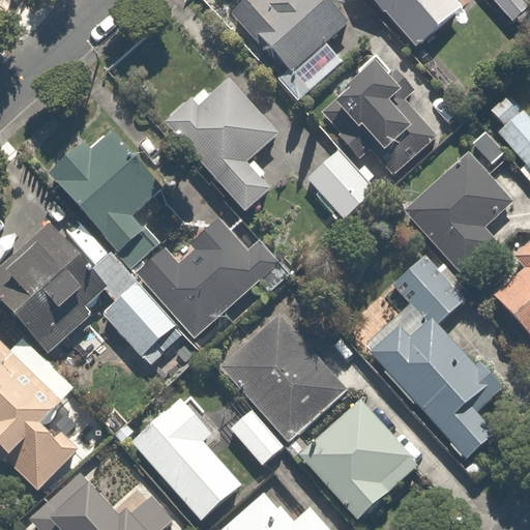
[(343,0),(260,0),(233,23),(289,88),(364,24),(343,0)]
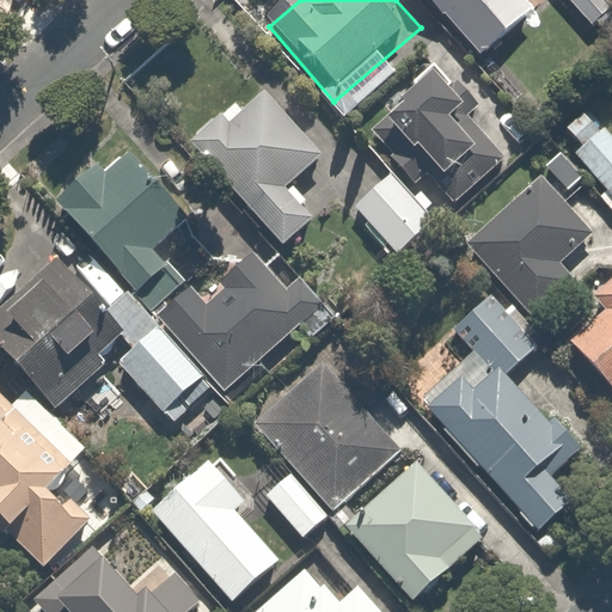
[(430,0),(496,71),(542,29),(514,0),(430,0)]
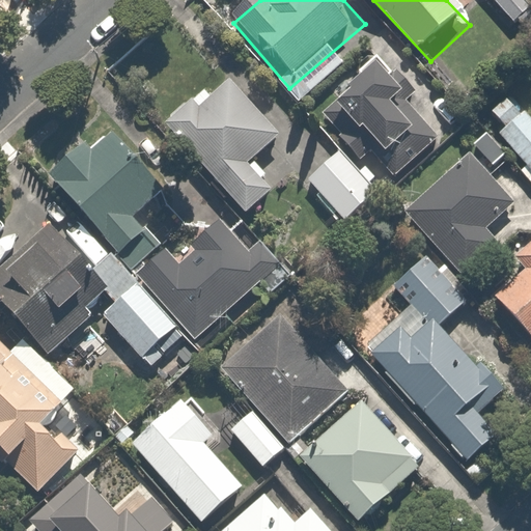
[(486,0),(514,29),(530,14),(530,3),(527,0),(486,0)]
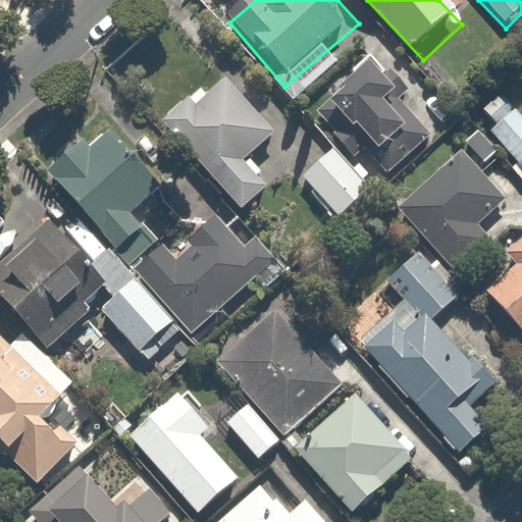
[(201,87),(164,119),(242,205),(264,185),(242,159),(274,131),(225,75),(206,93),(201,87)]
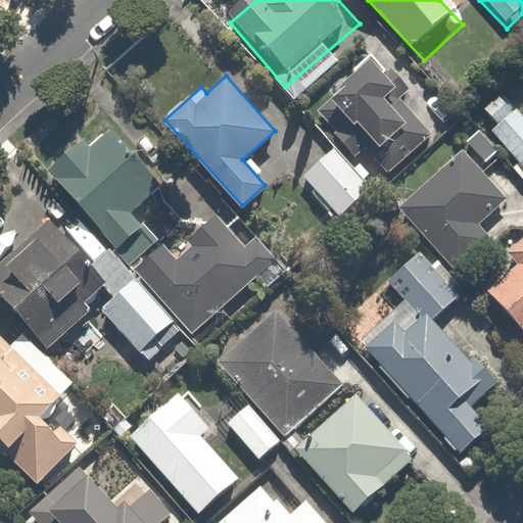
[(383,85),(344,121),(394,176),(434,140),(383,85)]
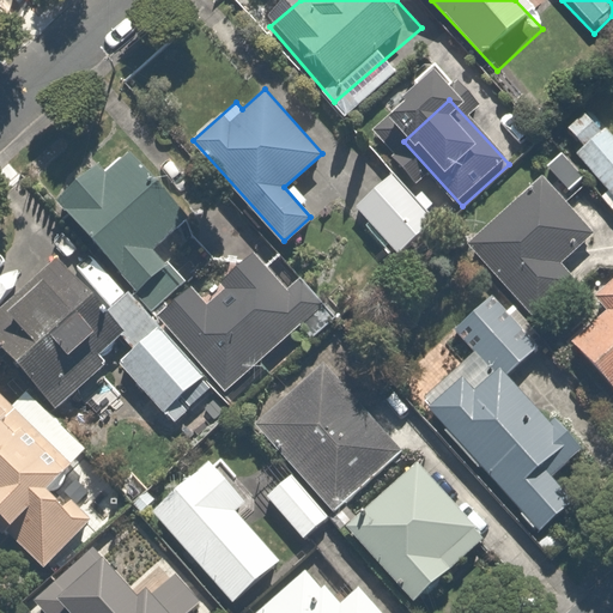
[(612,137),(582,167),(612,199),(612,137)]
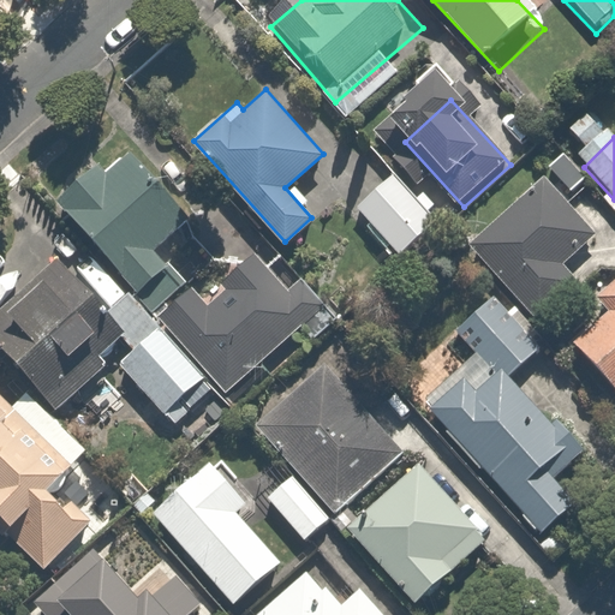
[(153,314),(187,282),(169,262),(167,266),(153,251),(189,219),(130,151),(106,173),(99,163),(55,199),(137,293),(153,314)]
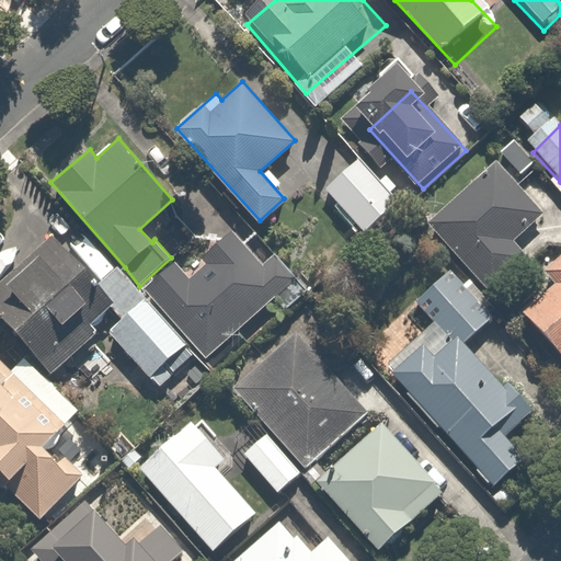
[(358,160),(327,189),(363,230),(396,201),(358,160)]
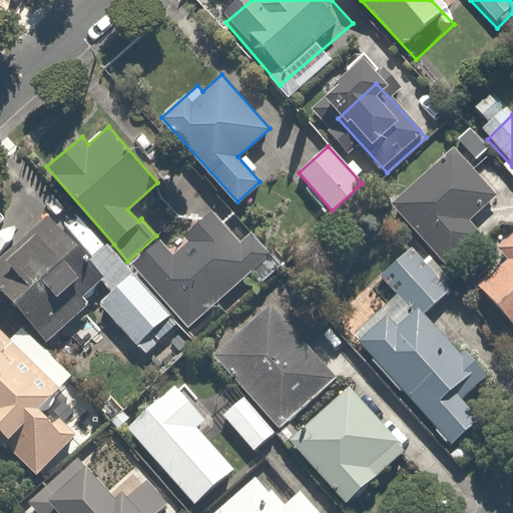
[(498,201),(458,155),(394,211),(425,248),(448,275),(488,240),(473,222),(498,201)]
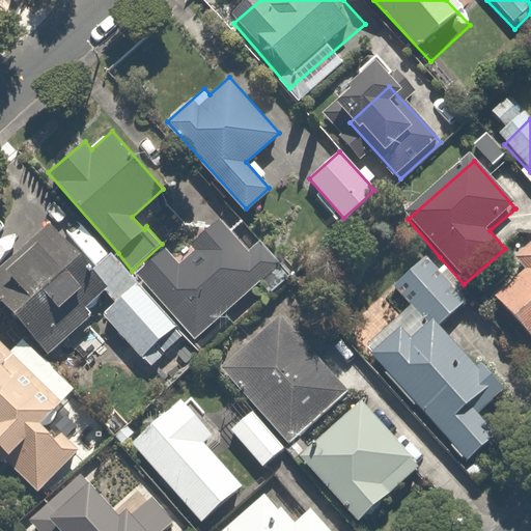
[(165,249),(136,274),(194,339),(281,263),(259,241),(249,251),(218,219),(190,245),(195,249),(177,263),(165,249)]
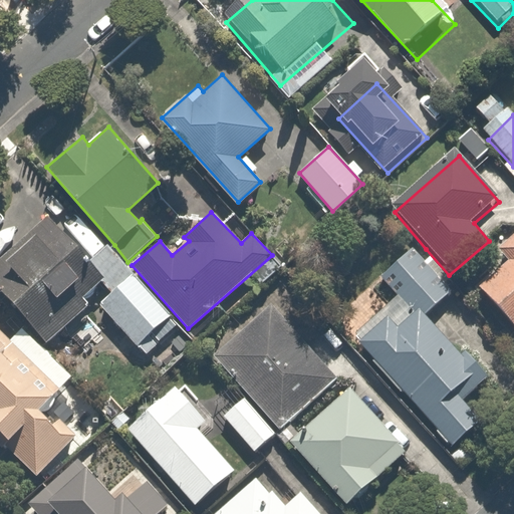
[(48,215),(0,258),(0,289),(46,343),(89,303),(83,297),(101,279),(103,278),(88,261),(48,215)]
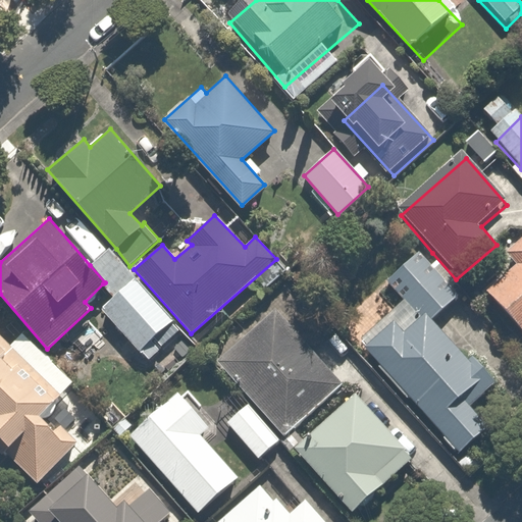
[(114,296),(102,308),(150,360),(180,329),(138,284),(108,250),(90,265),(105,282),(103,283),(114,296)]
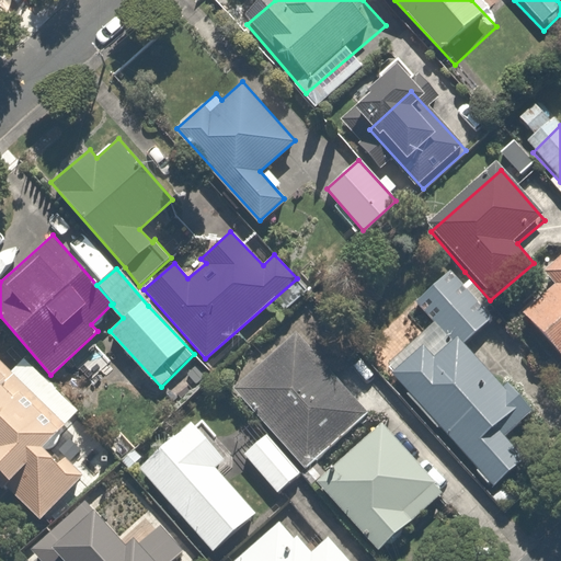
[(490,300),(465,272),(416,315),(445,347),(459,364),(470,354),(507,321),(490,300)]
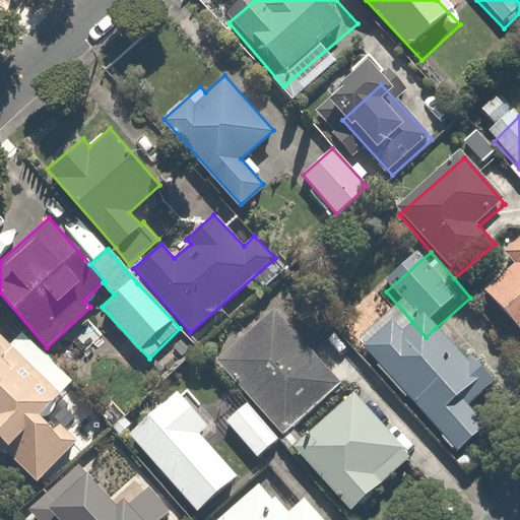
[(519,272),(491,299),(519,332),(519,252),(511,259),(519,269),(519,272)]
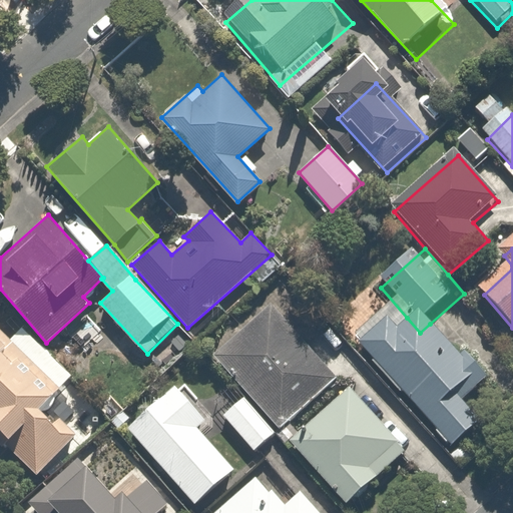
[(226,426),(258,462),(343,388),(282,318),(223,369),(253,403),(226,426)]
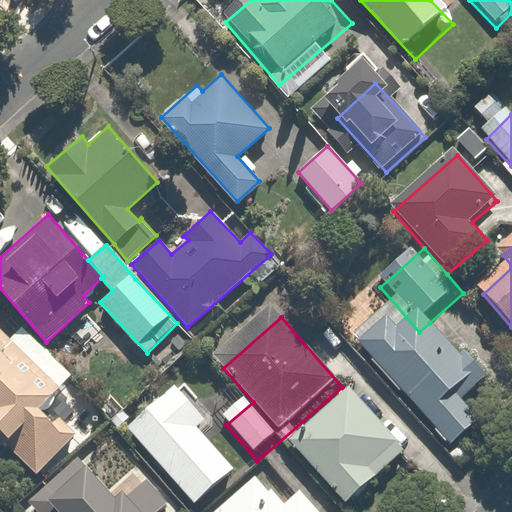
[(419,332),(406,317),(364,353),(464,468),(500,436),(470,401),(485,387),(429,323),(419,332)]
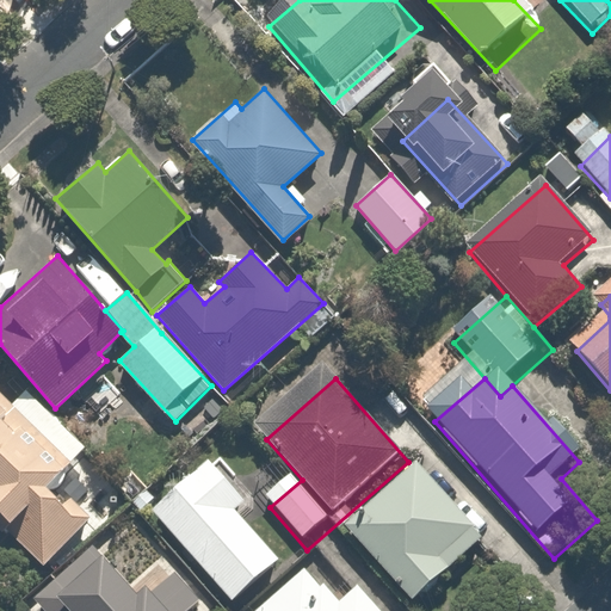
[(48,486),(85,449),(26,390),(12,403),(0,392),(0,523),(44,565),(90,517),(62,489),(56,495),(48,486)]
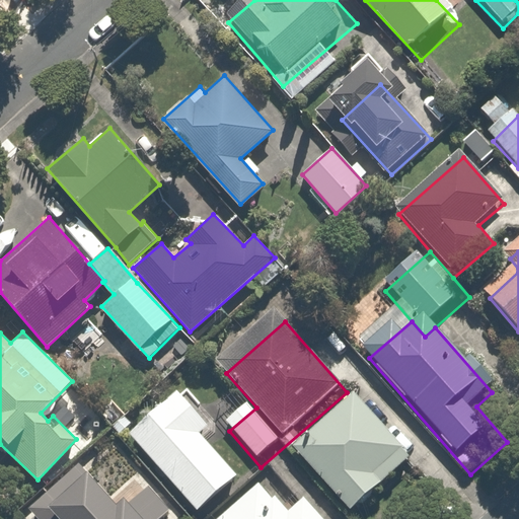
[(375,518),(428,469),(362,399),(299,458),(356,518),(375,518)]
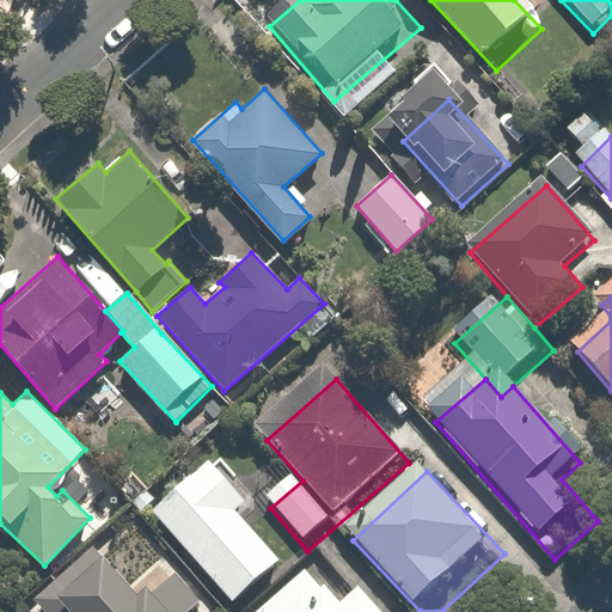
[(255,515),(220,476),(161,526),(237,611),(254,611),(289,580),(242,526),(255,515)]
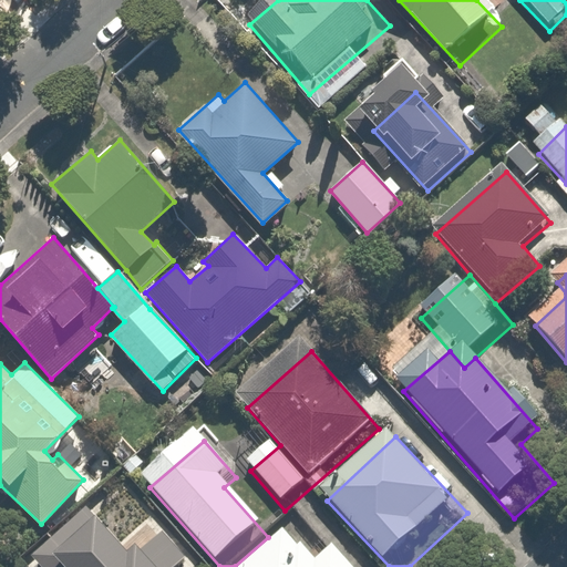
[(72,566),(111,537),(92,514),(52,547),(68,566),(72,566)]
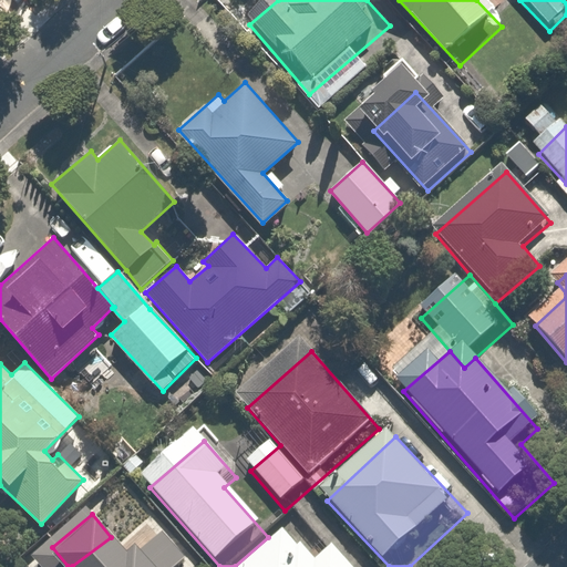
[(326,566),(300,537),(265,566),(347,566),(341,559),(331,566),(326,566)]
